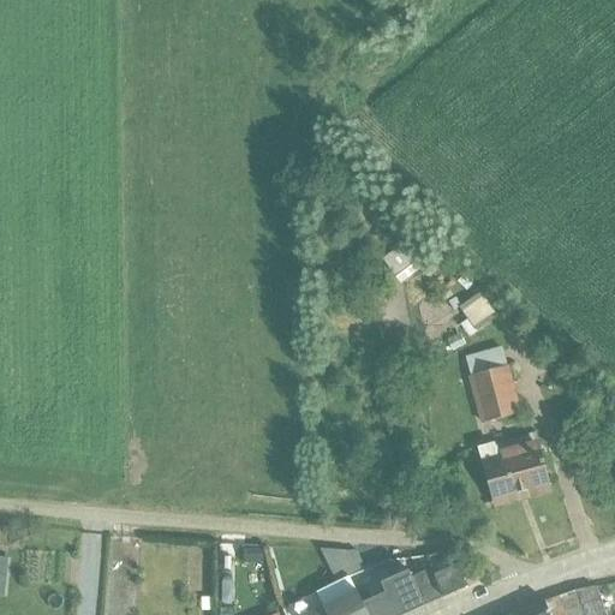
[(418,231),(382,260),(400,284),(434,258),(429,252),(434,250),(418,231)]
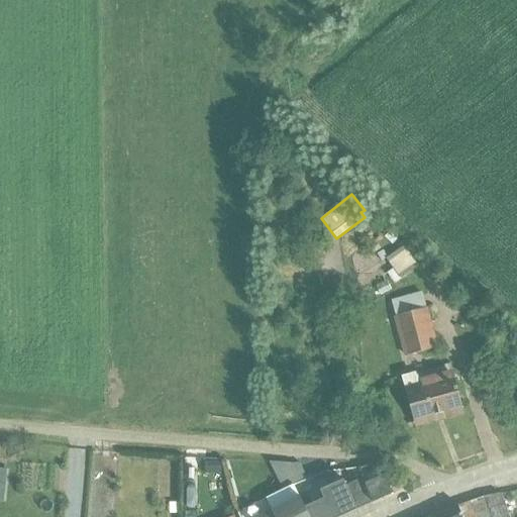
[(384,252),(379,256),(382,261),(385,257),(393,269),(387,273),(395,283),(418,266),(404,245),(388,257),(384,252)]
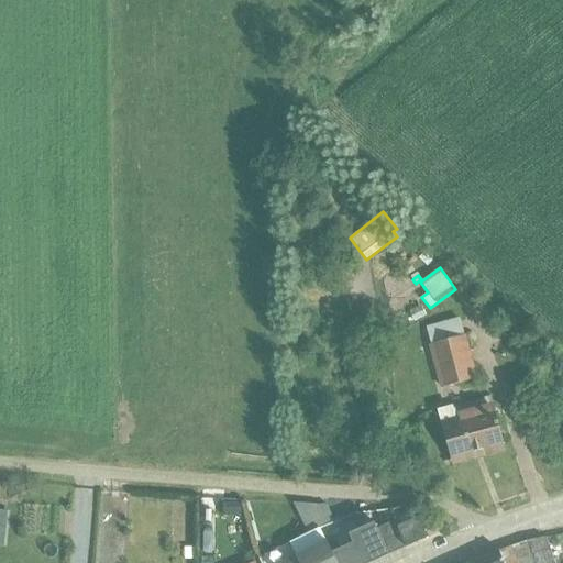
[(459,318),(427,327),(431,344),(429,344),(441,388),(478,378),(465,334),(463,334),(459,318)]
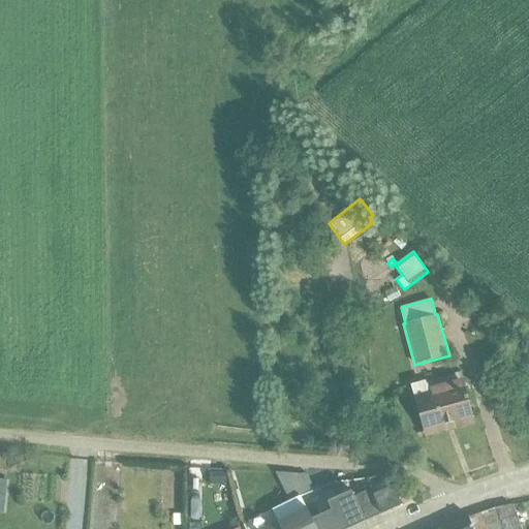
[(424,433),(425,436),(457,428),(474,423),(462,378),(430,387),(426,382),(425,380),(410,384),(424,433)]
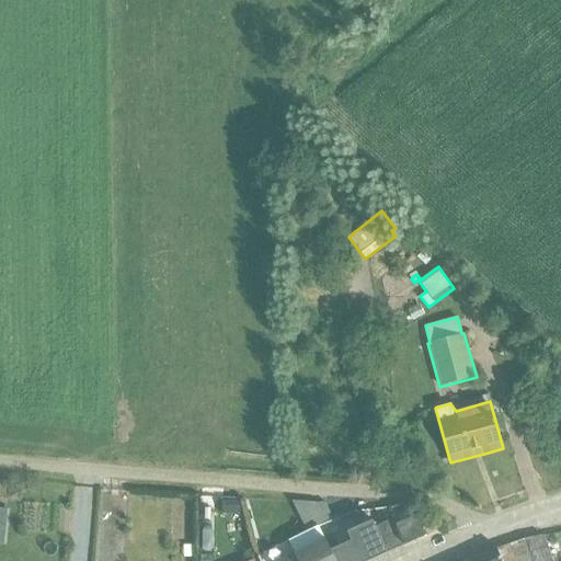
[(238,501),(222,501),(222,514),(239,514),(238,501)]
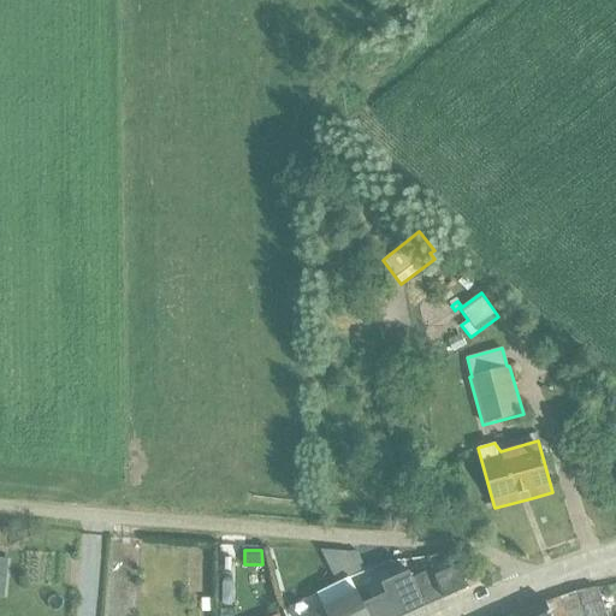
[(337,585),(349,578),(360,572),(350,552),(319,550),(337,585)]
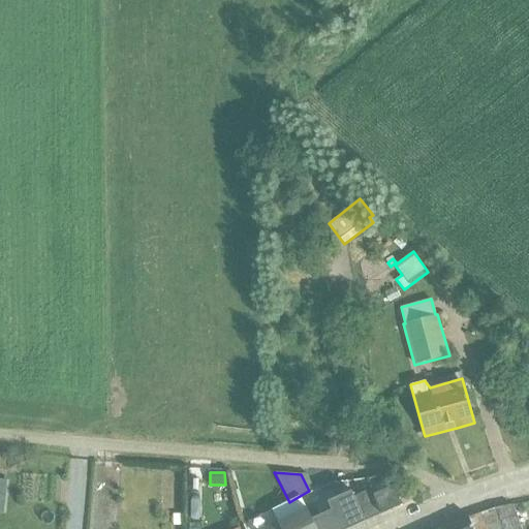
[(371,490),(381,515),(417,497),(417,496),(419,495),(415,486),(412,487),(412,486),(397,493),(394,485),(389,488),(384,479),(385,477),(380,476),(367,479),(368,483),(371,490)]
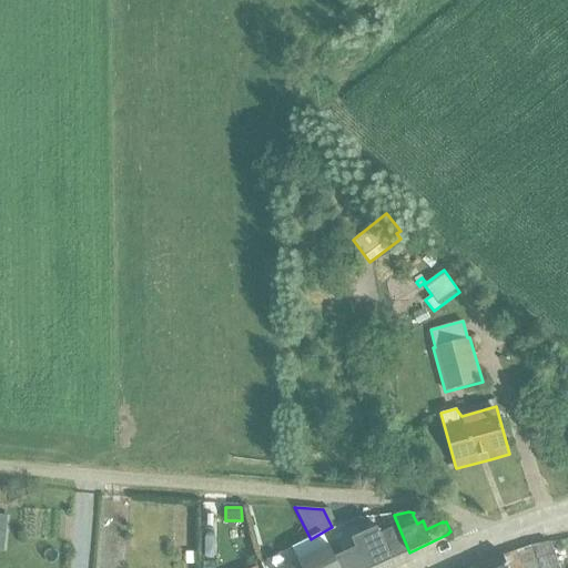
[(355,548),(334,557),(340,567),(373,567),(392,560),(381,534),(376,526),(351,538),(355,548)]
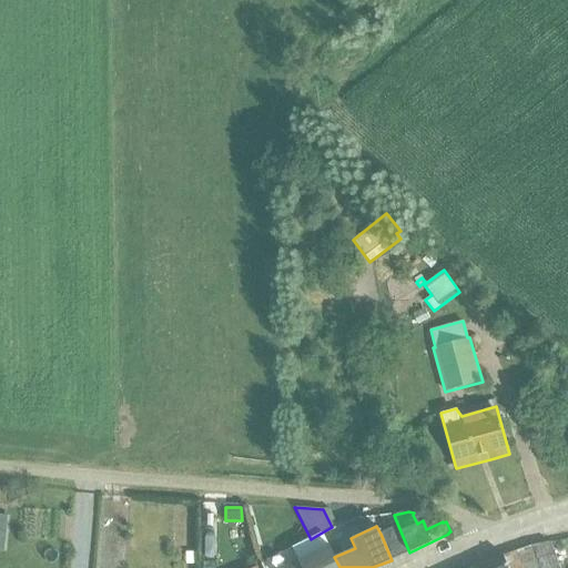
[(398,526),(391,529),(403,555),(409,553),(398,526)]
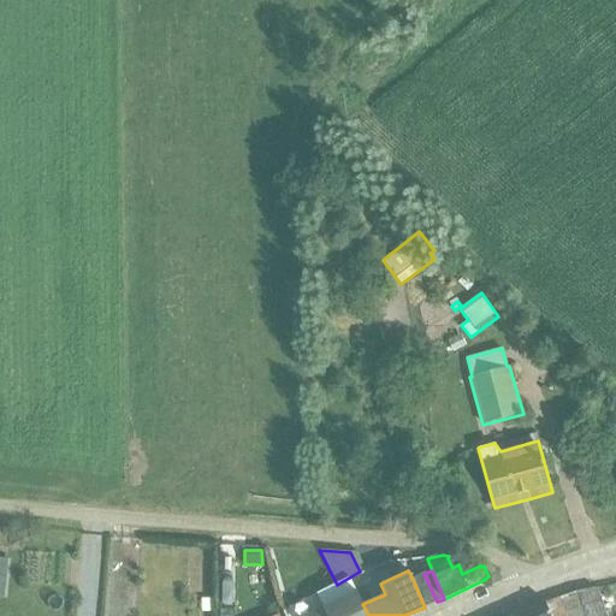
[(424,574),(413,579),(425,608),(437,602),(424,574)]
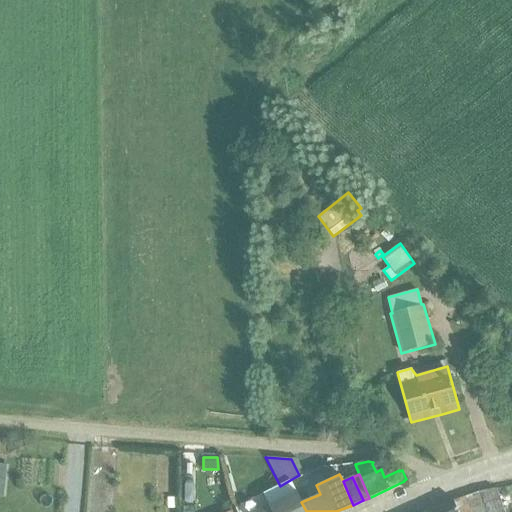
[(306,511),(301,502),(290,480),(280,486),(263,494),(269,505),(254,511),(306,511)]
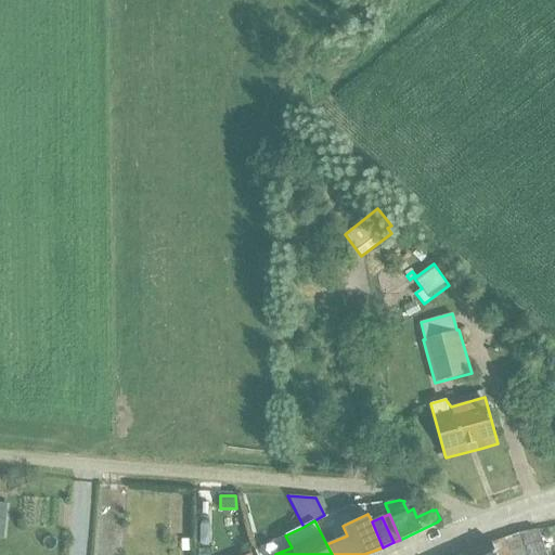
[(544,554),(536,530),(519,533),(526,554),(544,554)]
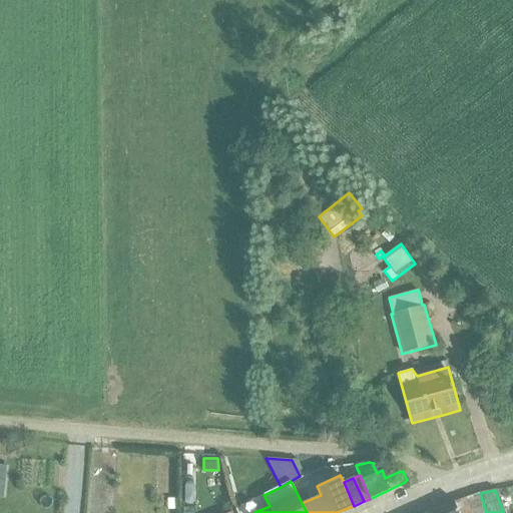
[(486,512),(480,493),(466,497),(471,512),(486,512)]
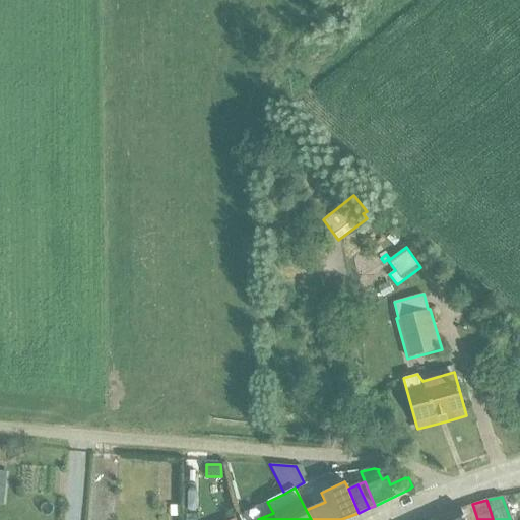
[(477,519),(472,504),(460,508),(464,519),(477,519)]
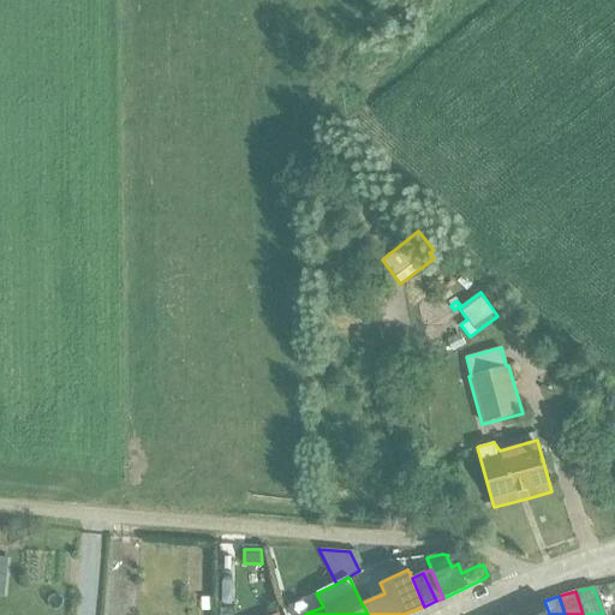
[(549,614),(544,601),(514,614),(549,614)]
